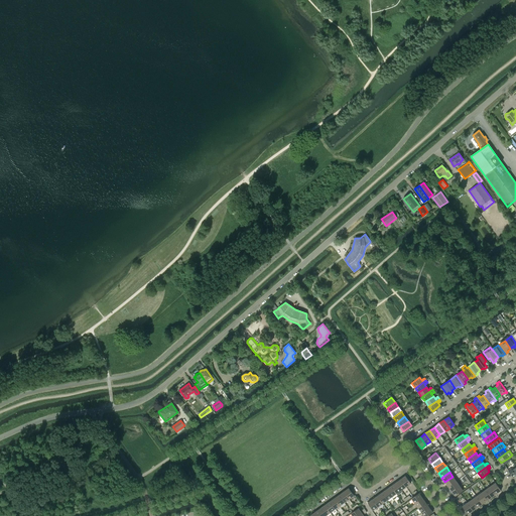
[(411,484),(405,476),(400,479),(406,487),(411,484)]
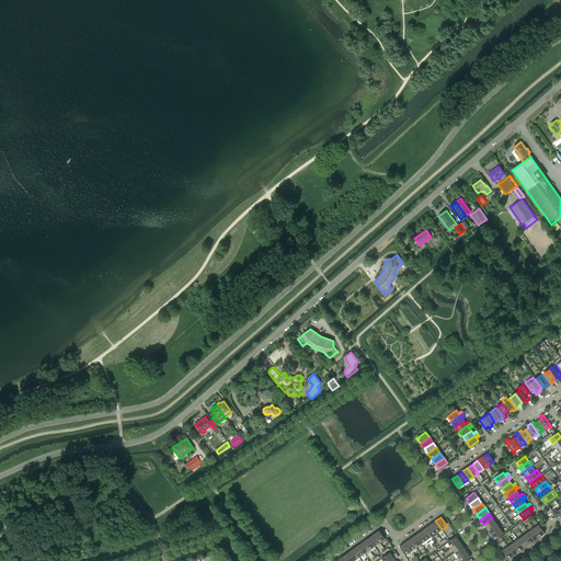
[(488,529),(495,523),(492,518),(483,524),(488,529)]
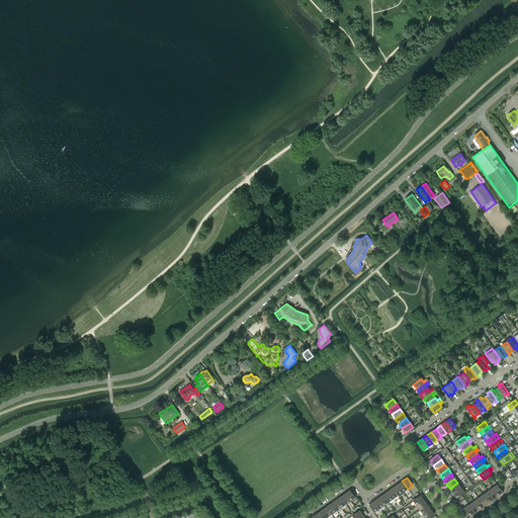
[(408,489),(402,481),(398,485),(403,492),(408,489)]
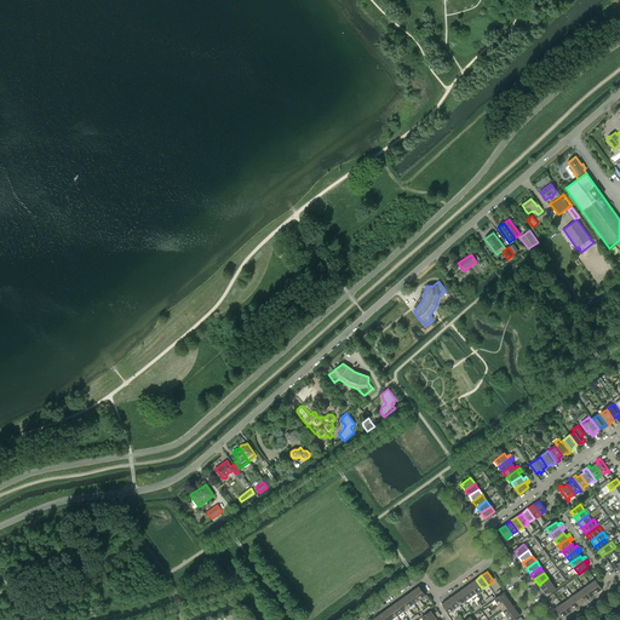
[(543,590),(552,584),(547,578),(539,585),(543,590)]
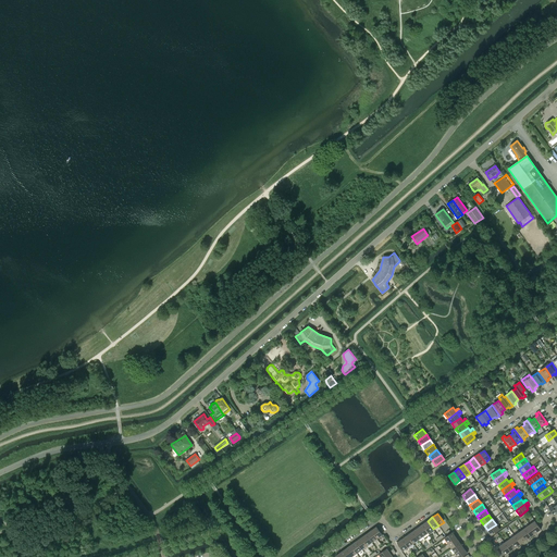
[(433,529),(428,521),(422,524),(429,533),(433,529)]
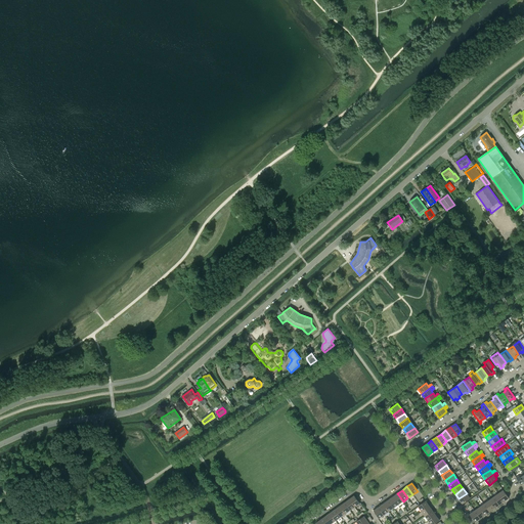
[(509,498),(503,490),(498,493),(504,501),(509,498)]
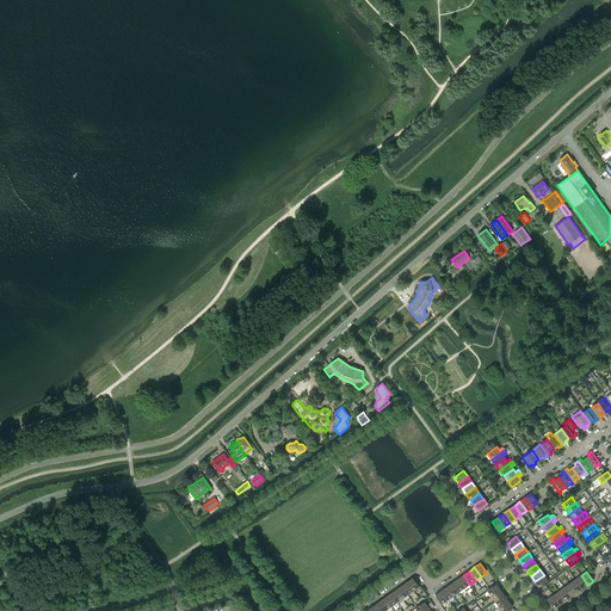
[(470,585),(463,575),(457,579),(464,588),(470,585)]
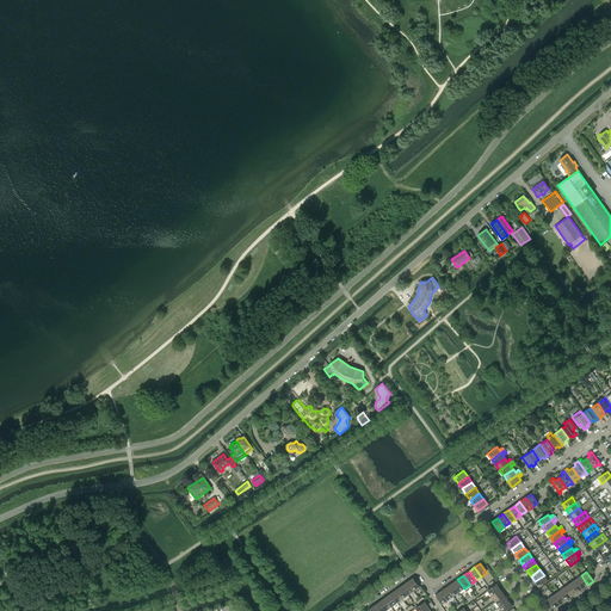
[(538,587),(548,581),(544,575),(535,581),(538,587)]
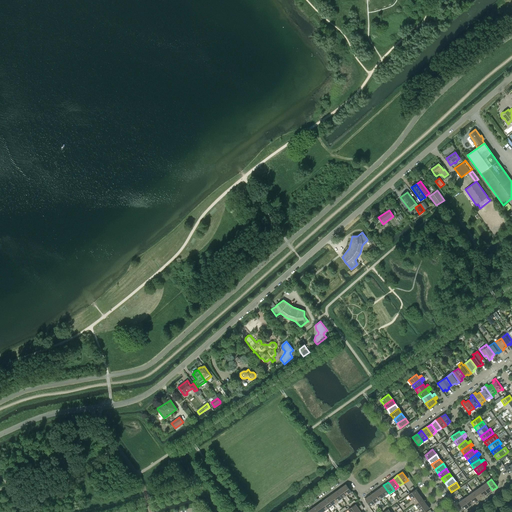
[(492,490),(487,482),(482,486),(488,493),(492,490)]
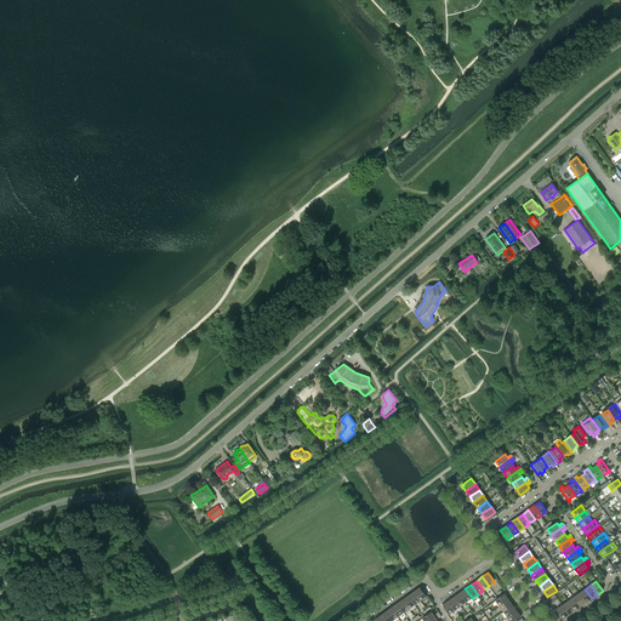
[(426,597),(420,587),(414,592),(420,600),(426,597)]
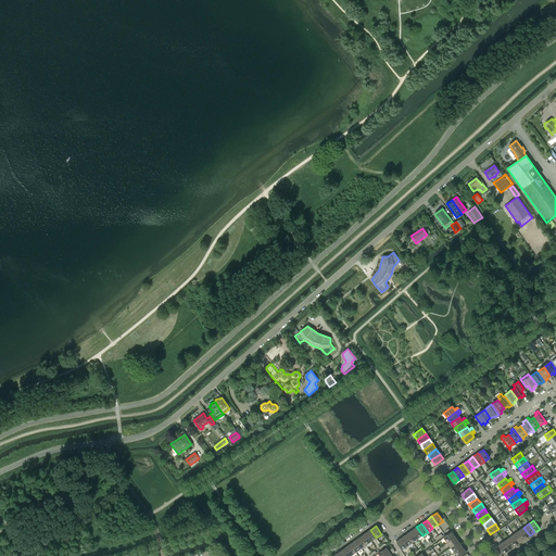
[(422,535),(416,527),(412,531),(417,539),(422,535)]
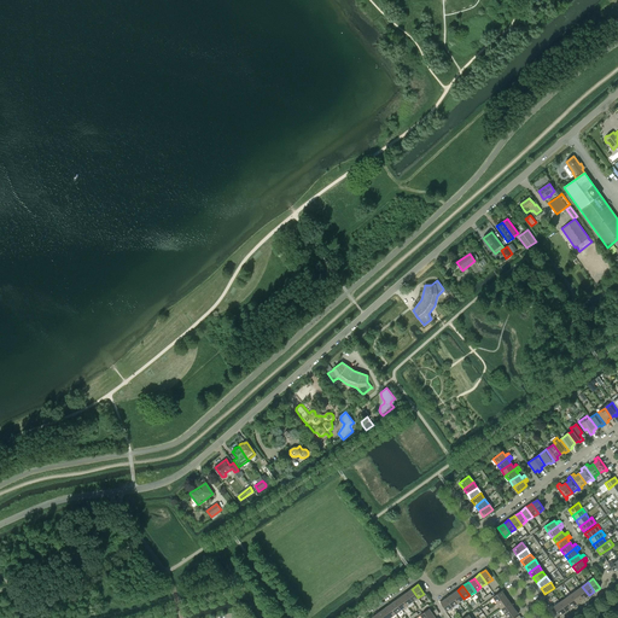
[(589,595),(582,587),(576,590),(583,600),(589,595)]
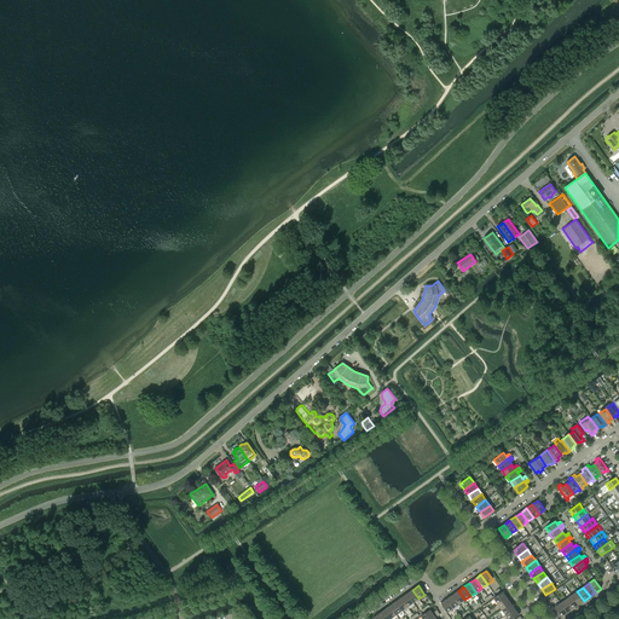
[(418,599),(412,590),(406,594),(414,603),(418,599)]
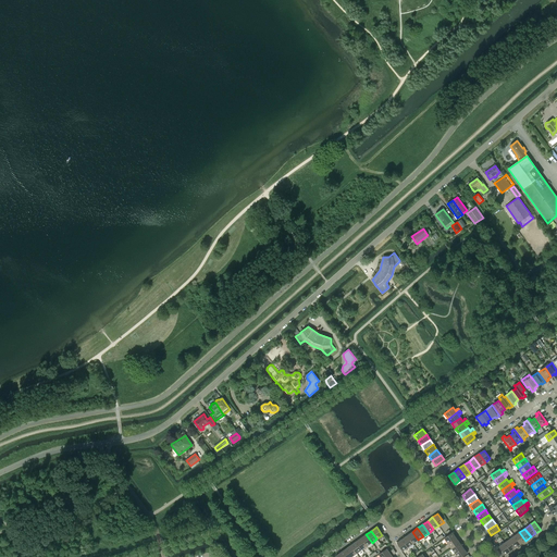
[(418,540),(412,532),(407,535),(413,544),(418,540)]
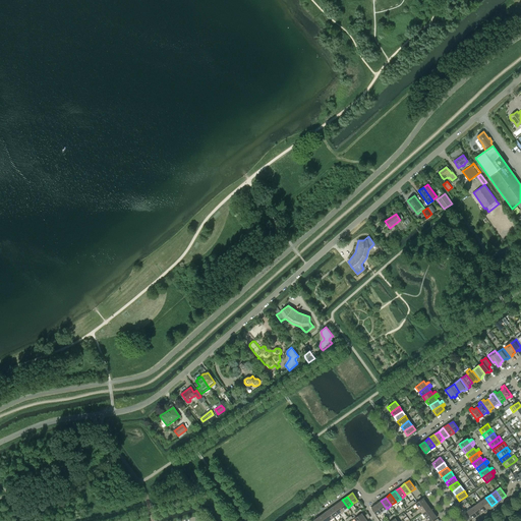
[(419,509),(426,503),(423,498),(415,504),(419,509)]
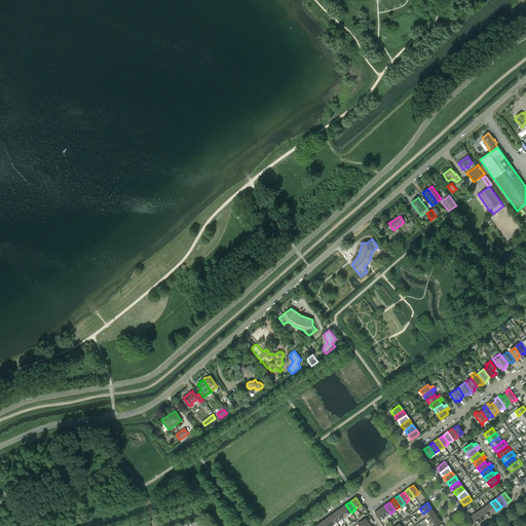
[(496,511),(490,502),(486,505),(491,514),(496,511)]
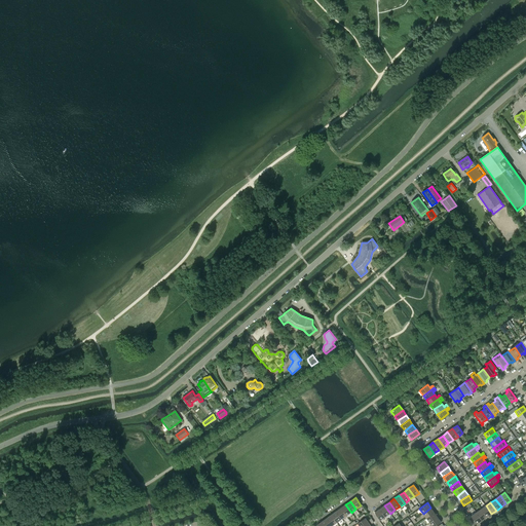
[(351,513),(345,504),(341,508),(346,516),(351,513)]
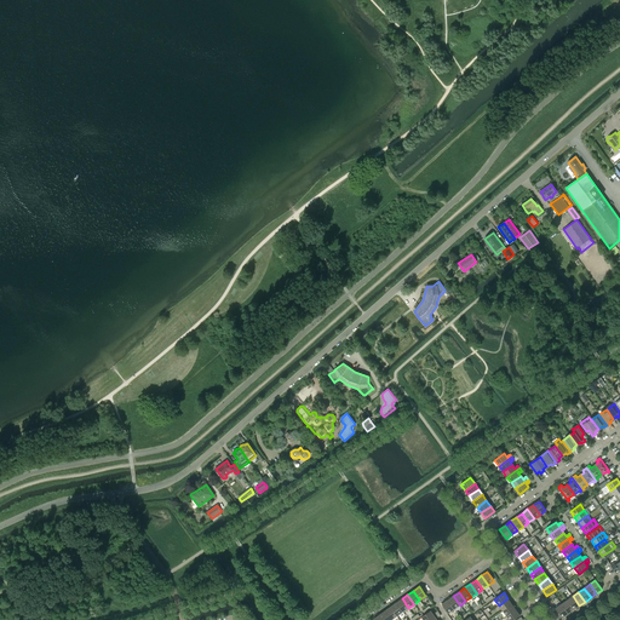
[(460,606),(453,596),(448,600),(454,609),(460,606)]
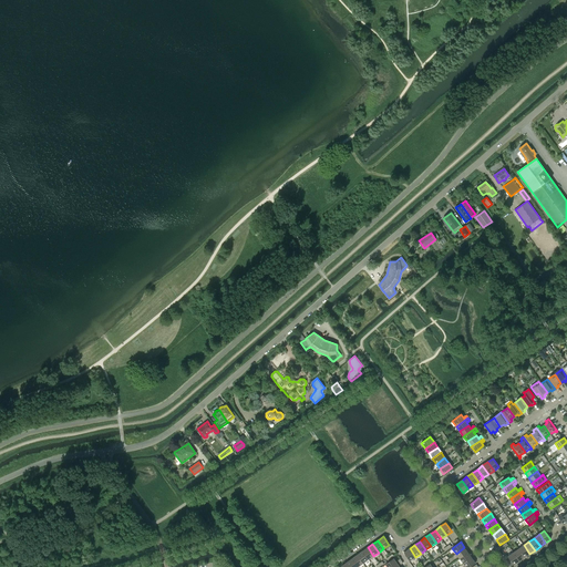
[(529,554),(524,545),(518,549),(525,557),(529,554)]
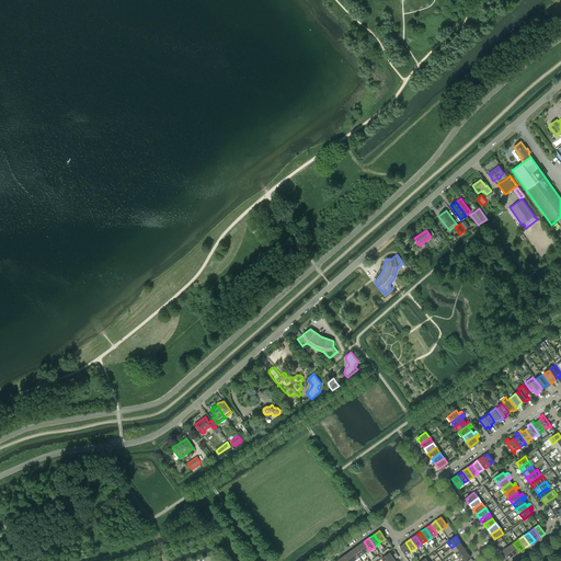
[(369,550),(364,541),(358,546),(365,553),(369,550)]
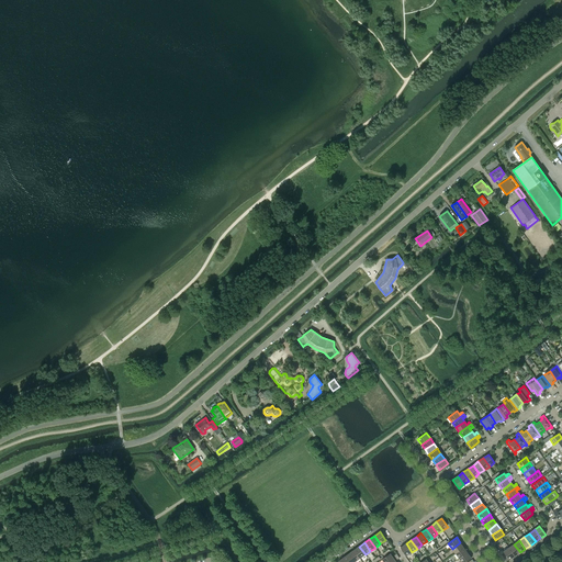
[(456,553),(463,548),(460,542),(452,549),(456,553)]
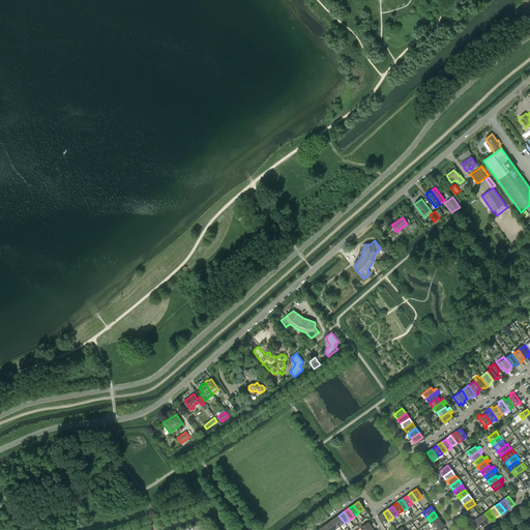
[(388,521),(383,512),(378,517),(383,524),(388,521)]
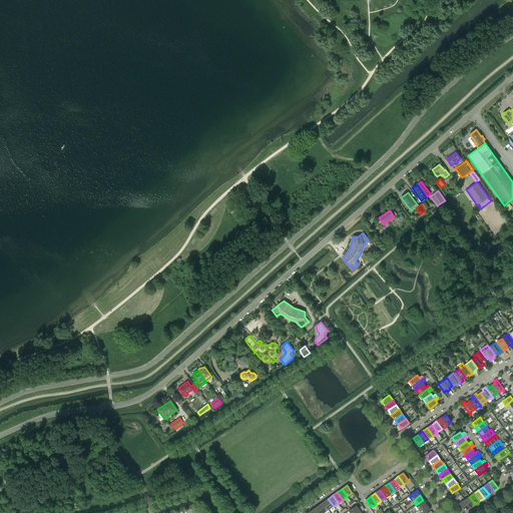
[(475,504),(469,497),(464,500),(470,508),(475,504)]
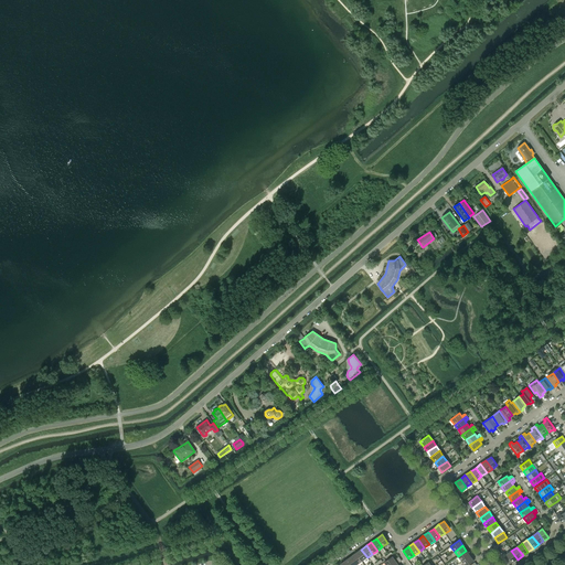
[(368,557),(361,550),(355,553),(362,562),(368,557)]
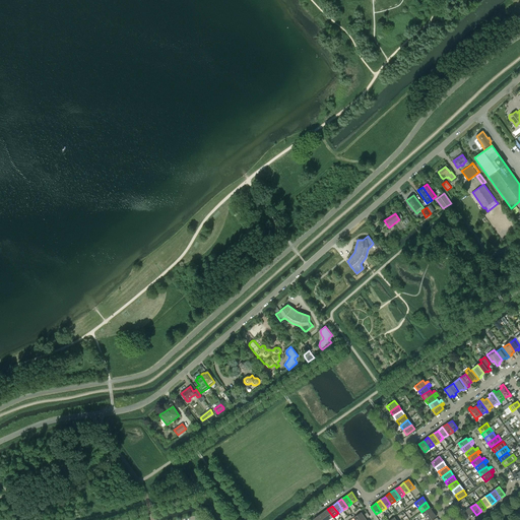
[(425,517),(433,511),(429,507),(421,512),(425,517)]
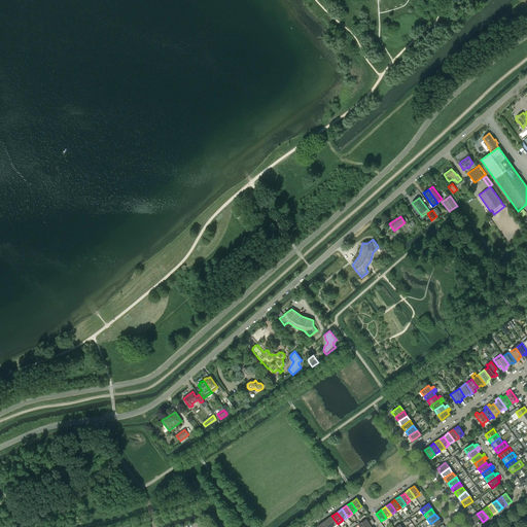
[(483,522),(477,514),(472,517),(472,518),(478,525),(483,522)]
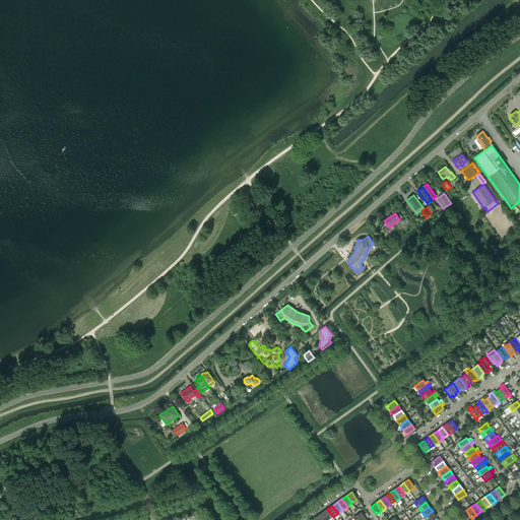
[(333,517),(327,509),(323,512),(328,519),(333,517)]
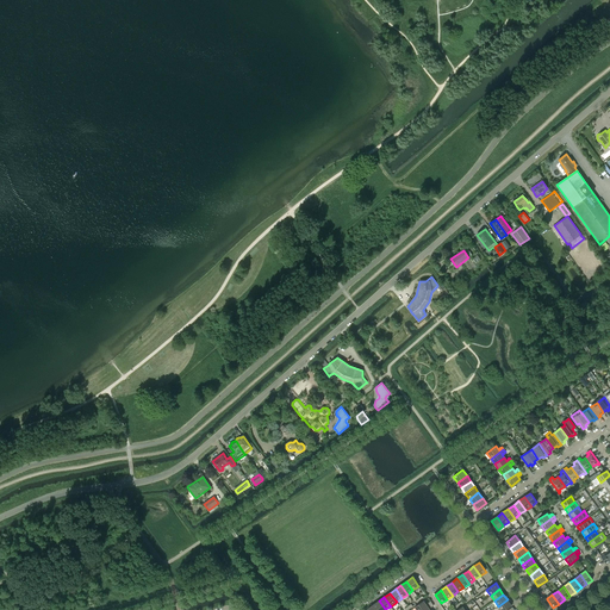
[(500,609),(504,609),(511,605),(508,599),(498,607),(500,609)]
